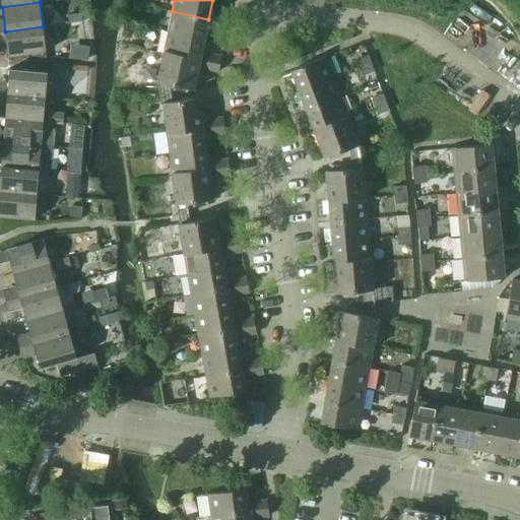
[(66,25),(83,23),(81,11),(64,13),(66,25)]
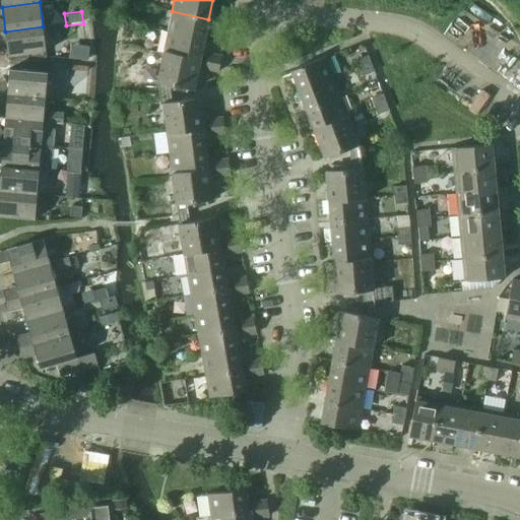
[(172,11),(168,31),(204,40),(208,19),(172,11)]
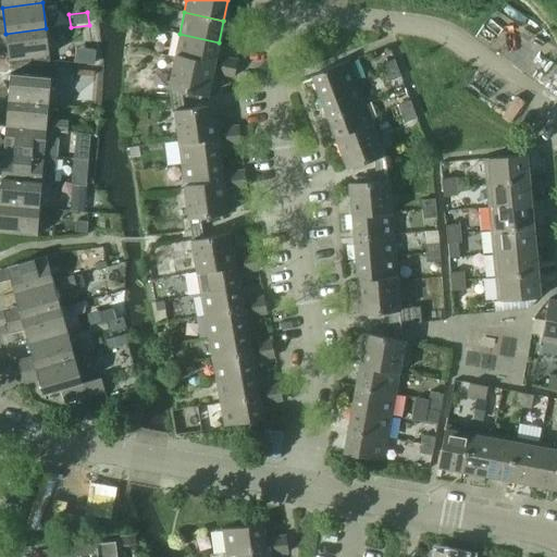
[(231,23),(245,25),(246,16),(233,14),(231,23)]
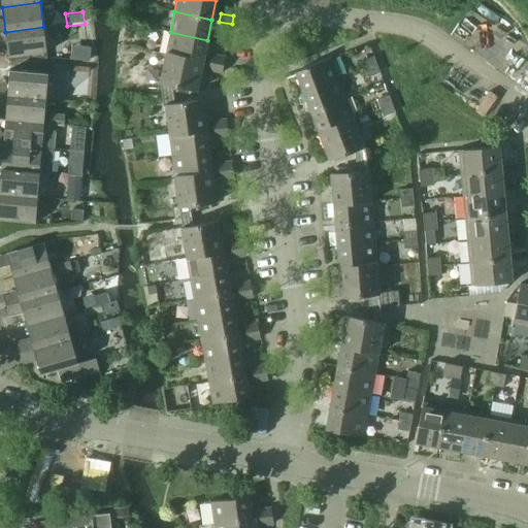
[(217,29),(230,32),(232,24),(219,22),(217,29)]
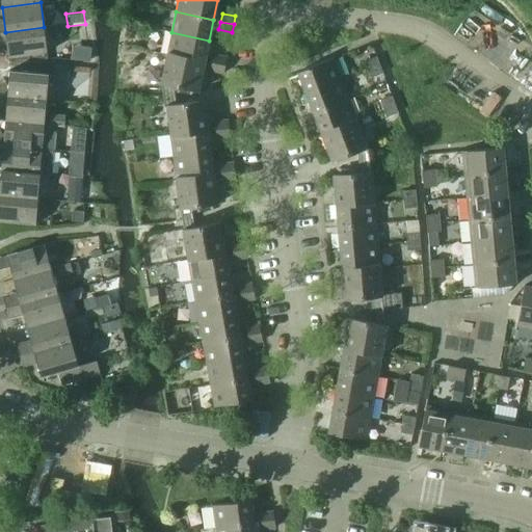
[(5,32),(8,58),(47,53),(44,27),(5,32)]
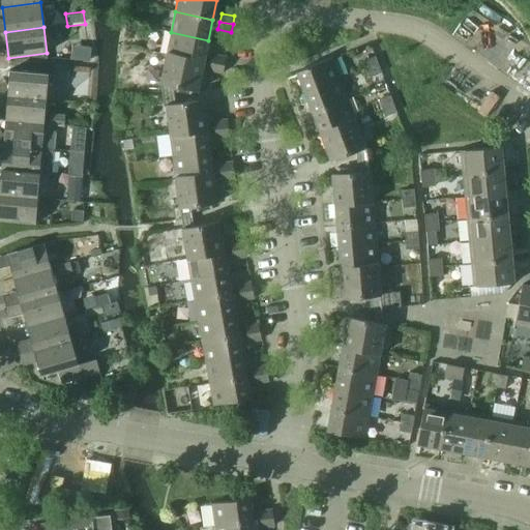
[(171,32),(167,53),(204,61),(208,40),(171,32)]
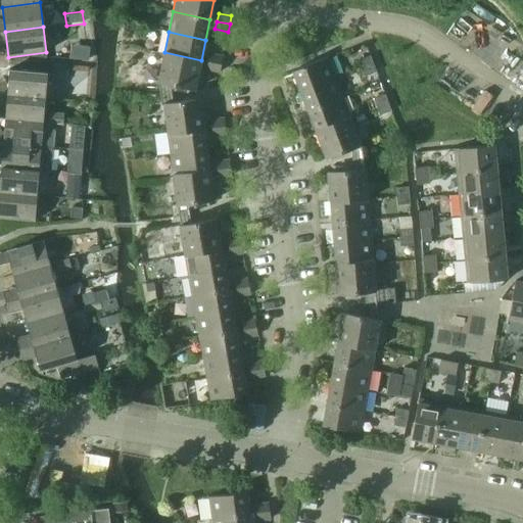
[(70,60),(88,62),(89,48),(72,46),(70,60)]
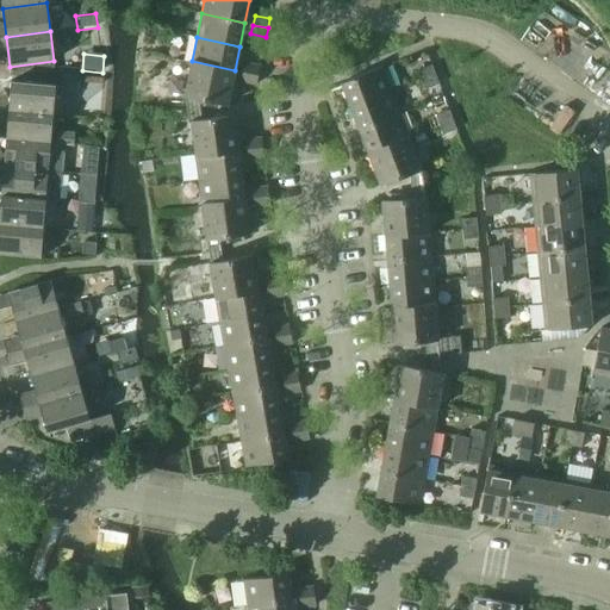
[(185,97),(187,110),(199,109),(198,99),(228,105),(235,70),(192,61),(185,97)]
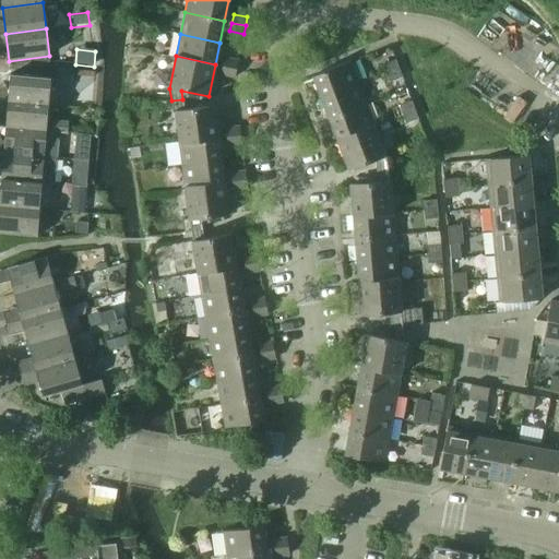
[(223,67),(236,69),(238,60),(224,58),(223,67)]
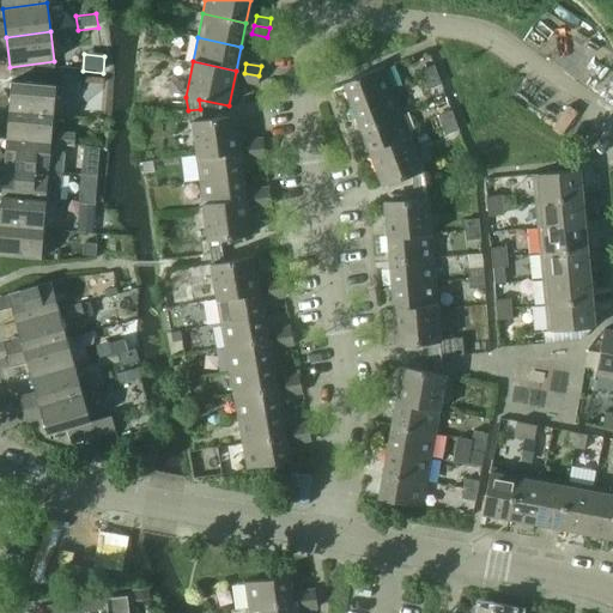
[(420,71),(424,80),(437,74),(434,66),(420,71)]
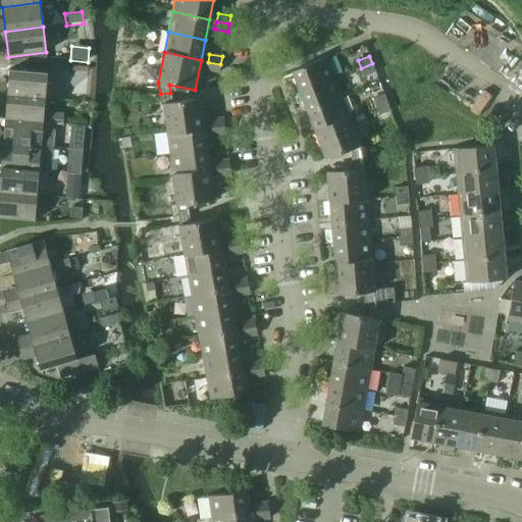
[(292,71),(300,92),(334,77),(327,57),(292,71)]
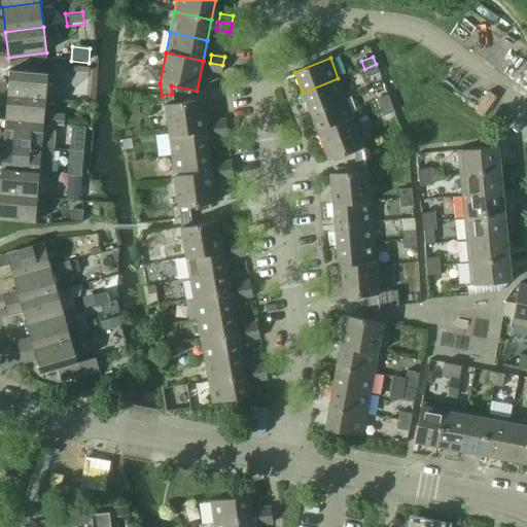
[(208,70),(221,73),(222,65),(210,63),(208,70)]
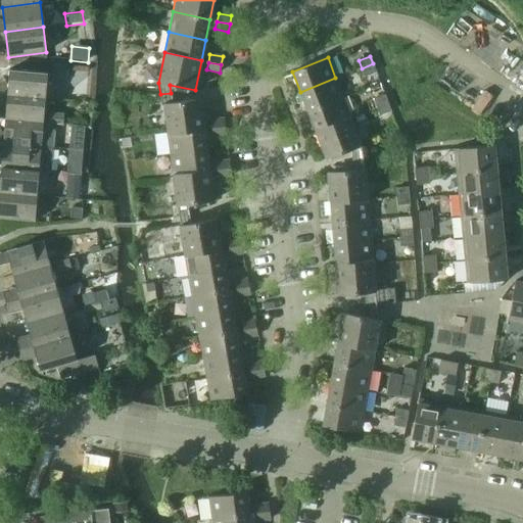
[(362,68),(365,77),(376,72),(373,63),(362,68)]
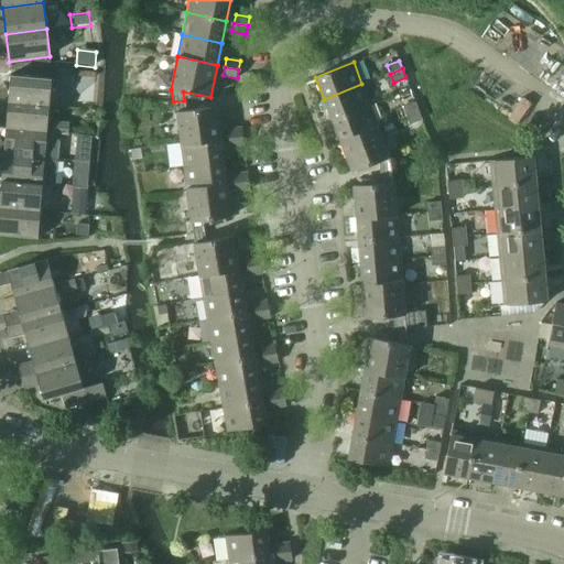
[(55,79),(72,80),(73,71),(56,69),(55,79)]
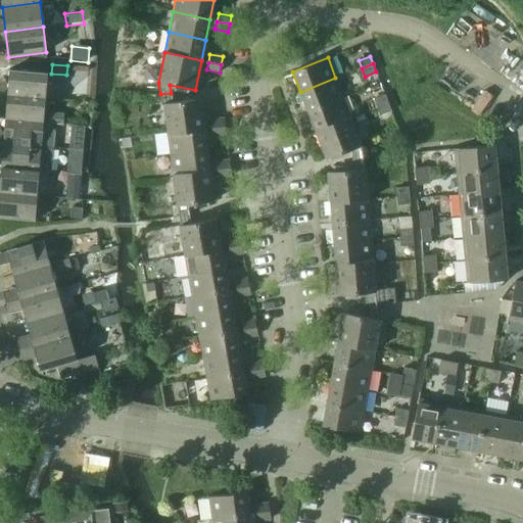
[(7,95),(45,98),(47,73),(9,69),(7,95)]
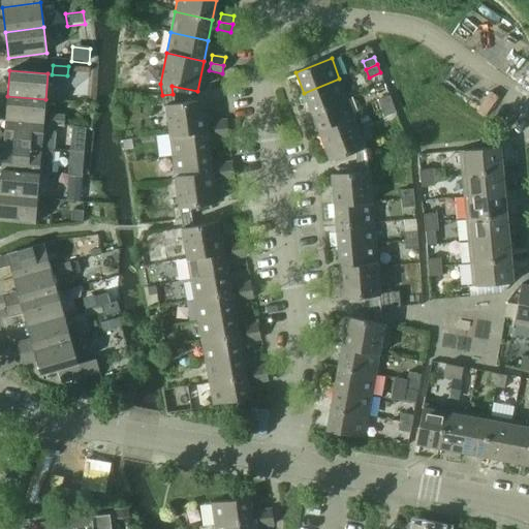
[(304,93),(311,113),(347,99),(339,79),(304,93)]
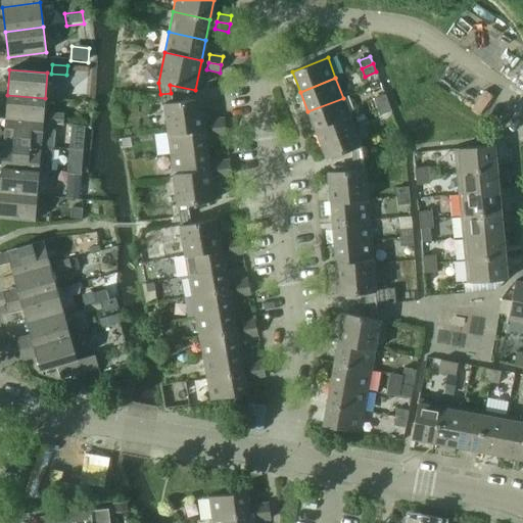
[(163,104),(168,134),(204,129),(200,99),(173,102),(171,93),(160,94),(161,105),(163,104)]
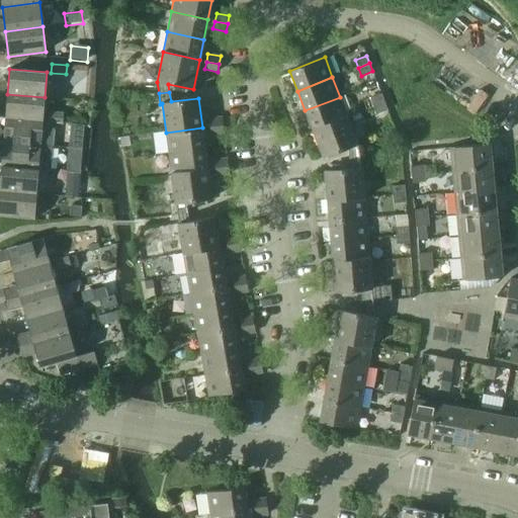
[(5,118),(42,121),(45,97),(7,94),(5,118)]
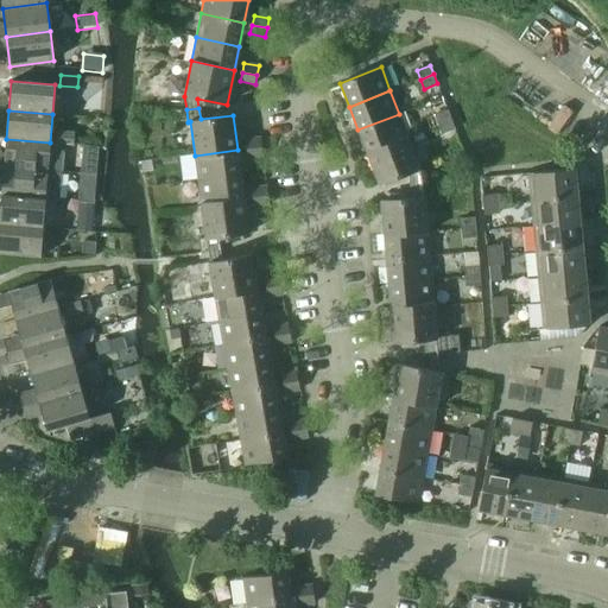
[(434,115),(437,125),(451,120),(448,111),(434,115)]
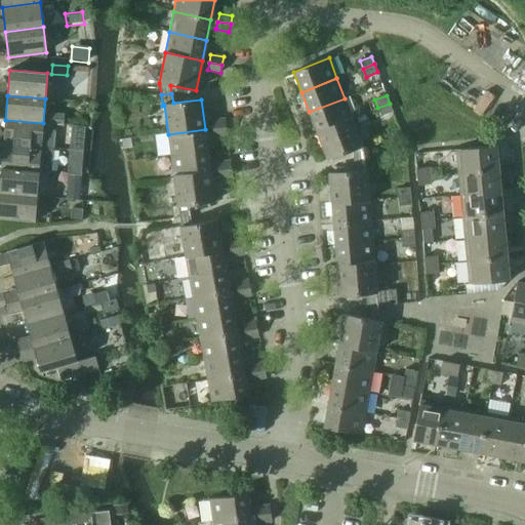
[(309,112),(317,131),(352,117),(345,98),(309,112)]
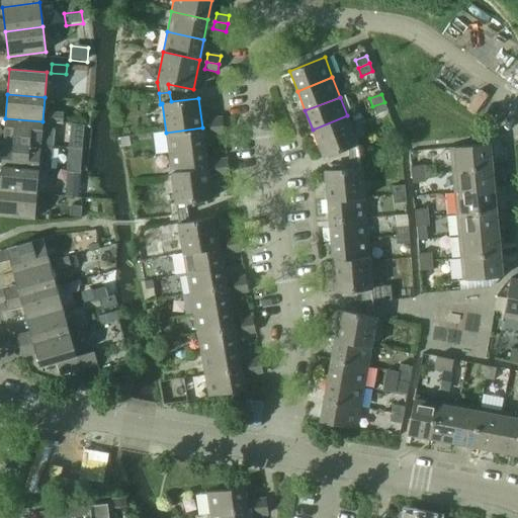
[(372,106),(375,114),(387,109),(384,102),(372,106)]
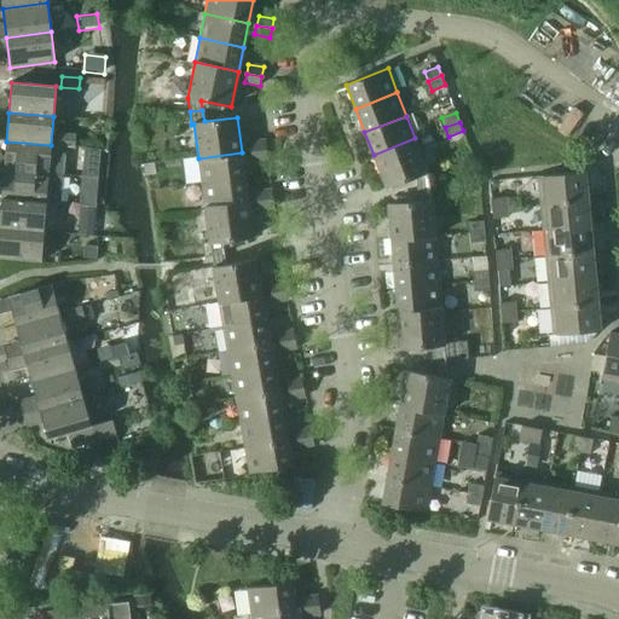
[(57,145),(74,146),(75,136),(57,134),(57,145)]
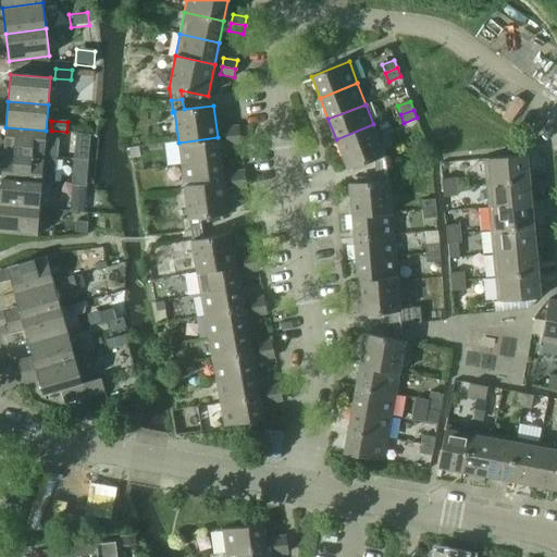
[(374,159),(375,170),(386,168),(384,156),(385,155),(373,124),(336,139),(347,170),(374,159)]
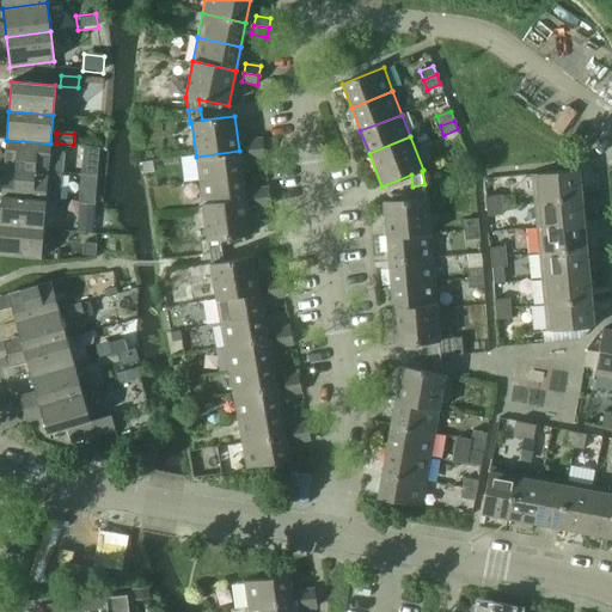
[(246,140),(248,150),(263,148),(262,139),(246,140)]
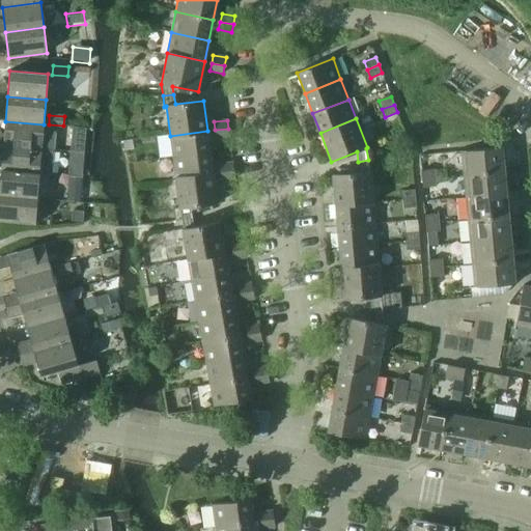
[(3,146),(42,149),(44,127),(44,124),(5,121),(3,146)]
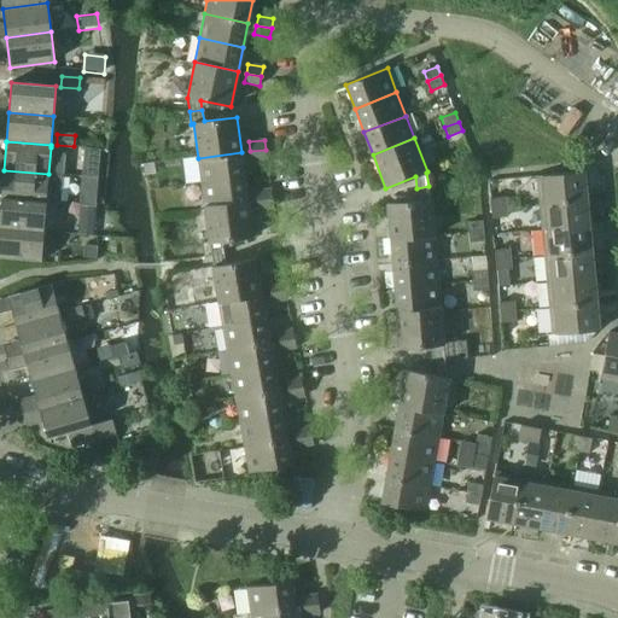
[(48,174),(60,175),(63,156),(58,156),(58,147),(51,147),(48,174)]
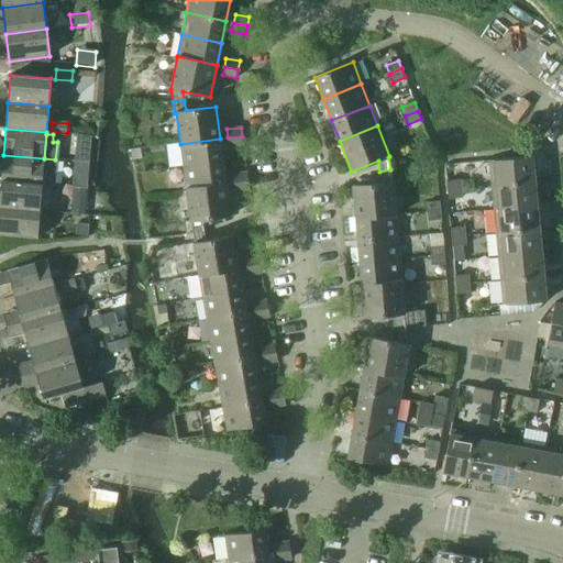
[(75,162),(90,163),(92,136),(77,135),(75,162)]
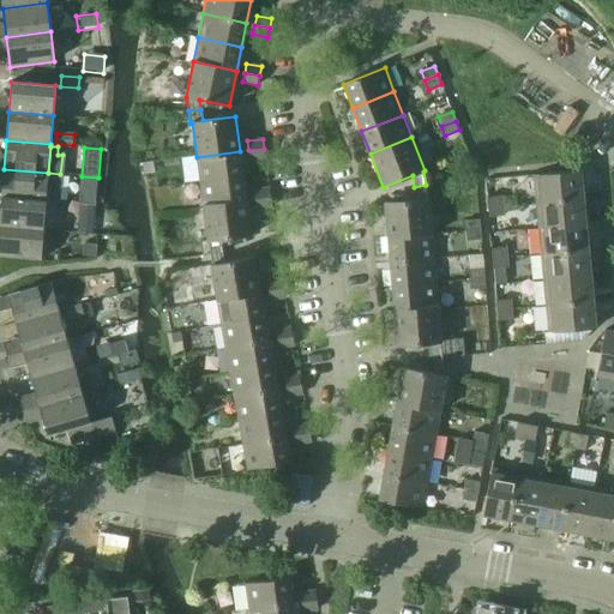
[(248,150),(250,160),(265,157),(264,149),(248,150)]
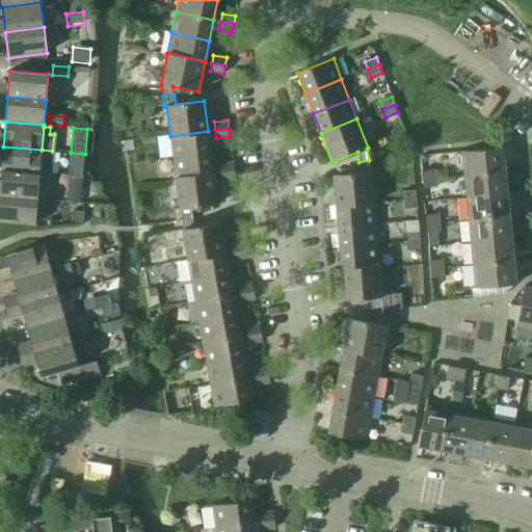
[(170,136),(173,157),(211,153),(208,131),(170,136)]
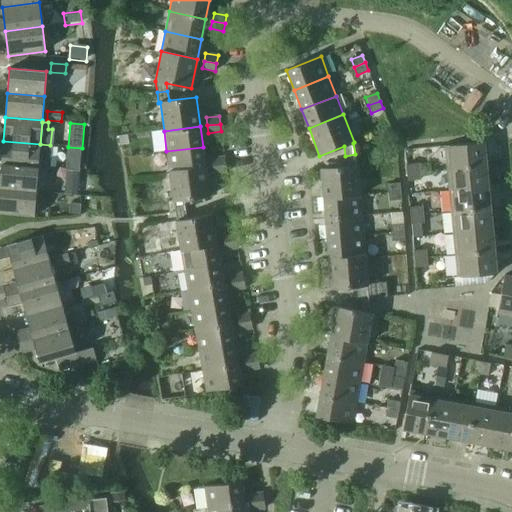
[(1,165),(38,168),(49,169),(50,145),(40,144),(3,141),(1,165)]
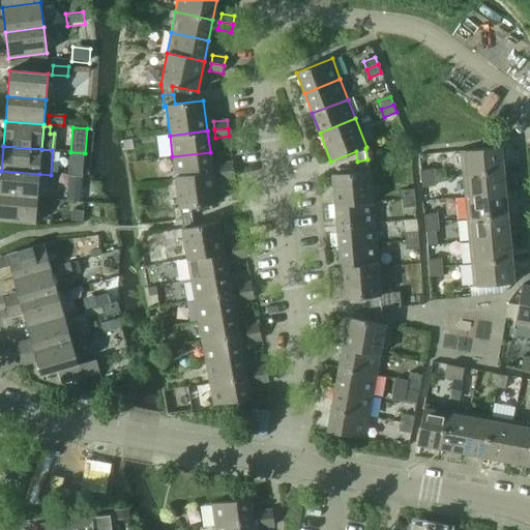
[(461,151),(463,174),(503,171),(500,147),(461,151)]
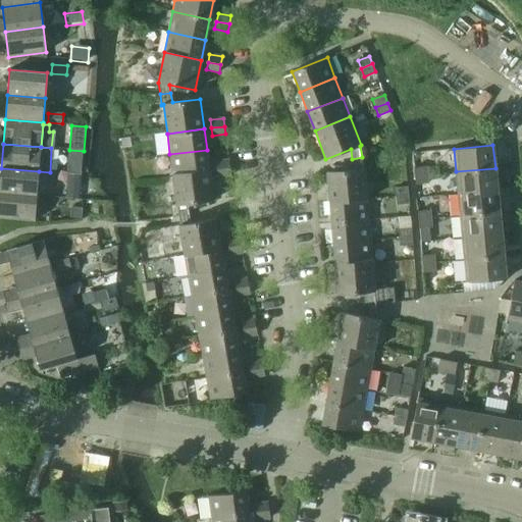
[(82,175),(84,151),(69,150),(67,174),(68,174),(82,175)]
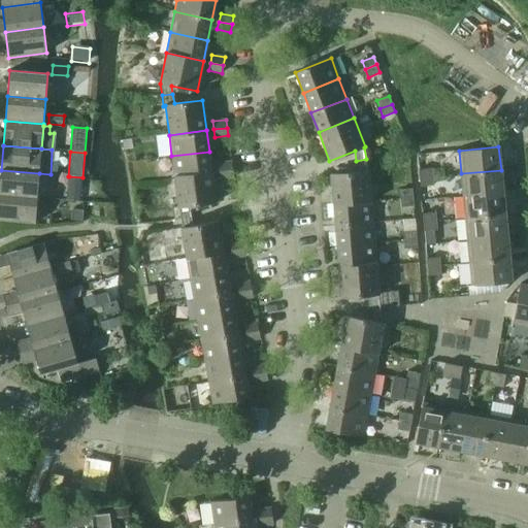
[(171,156),(174,176),(211,172),(209,152),(171,156)]
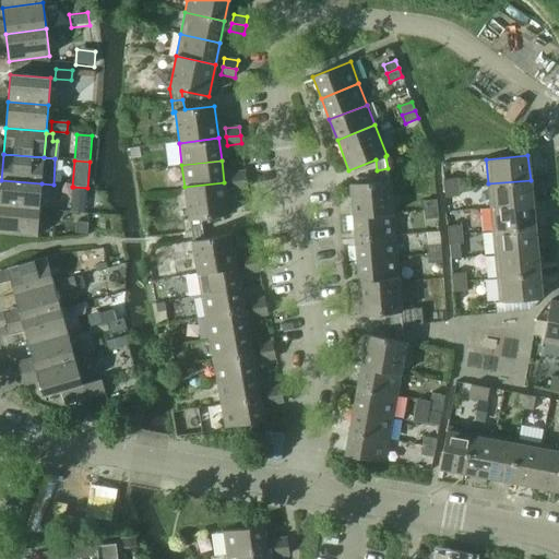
[(351,183),(353,216),(393,213),(390,180),(388,168),(377,170),(378,181),(351,183)]
